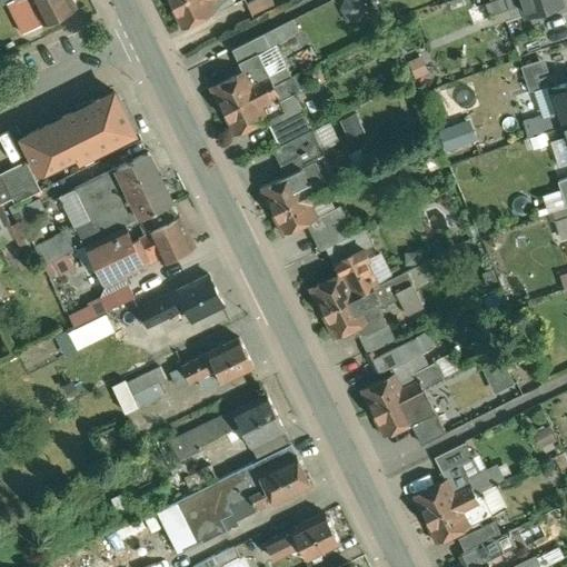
[(15,0),(8,3),(22,35),(75,9),(70,0),(15,0)]
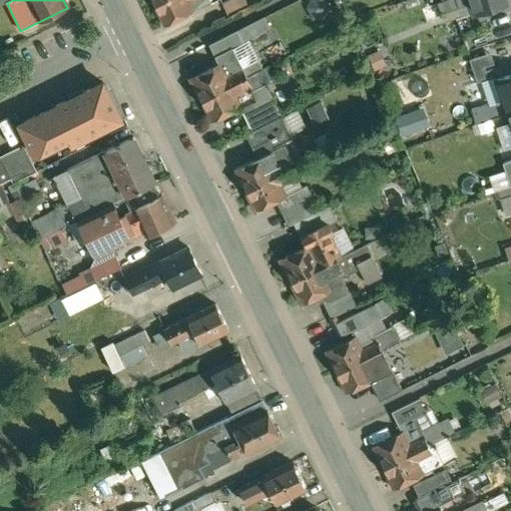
[(207,0),(165,0),(153,6),(164,28),(210,4),(207,0)]
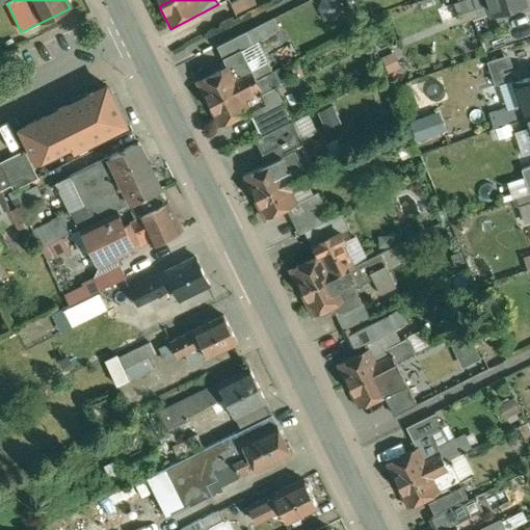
[(458,0),(459,3),(468,0),(470,0),(474,10),(486,6),(484,0),(458,0)]
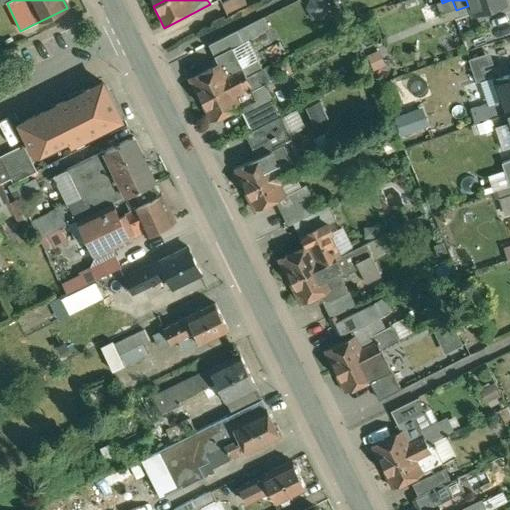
[(507,0),(466,0),(468,6),(472,16),(508,4),(507,0)]
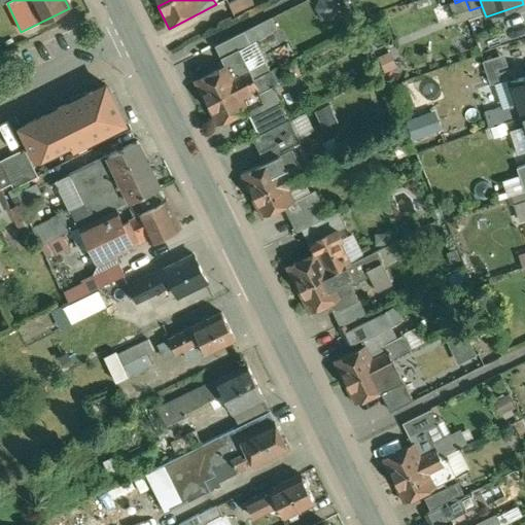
[(269,21),(243,33),(249,46),(254,44),(275,33),(269,21)]
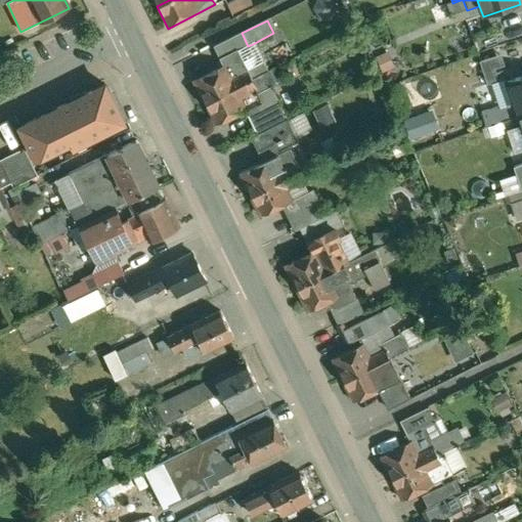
[(462,23),(441,31),(448,48),(469,40),(462,23)]
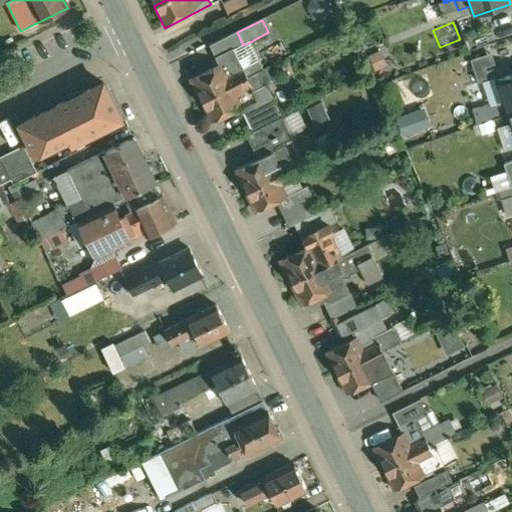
[(237,32),(209,46),(214,58),(232,49),(232,50),(243,45),(237,32)]
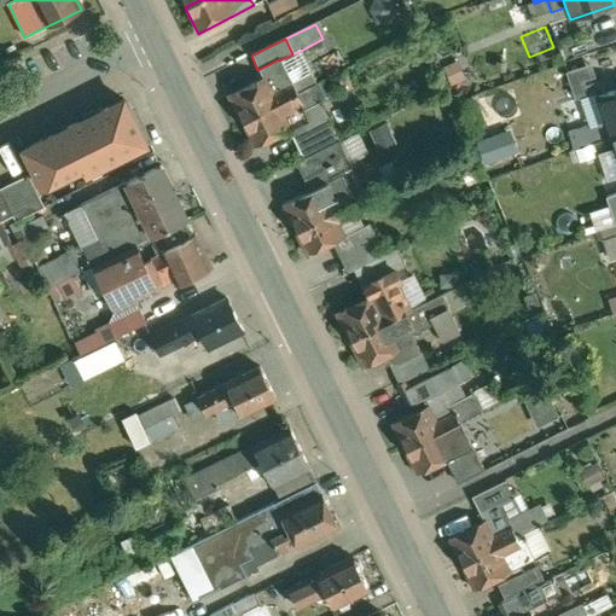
[(292,54),(279,60),(297,96),(315,86),(311,75),(309,75),(298,52),(292,54)]
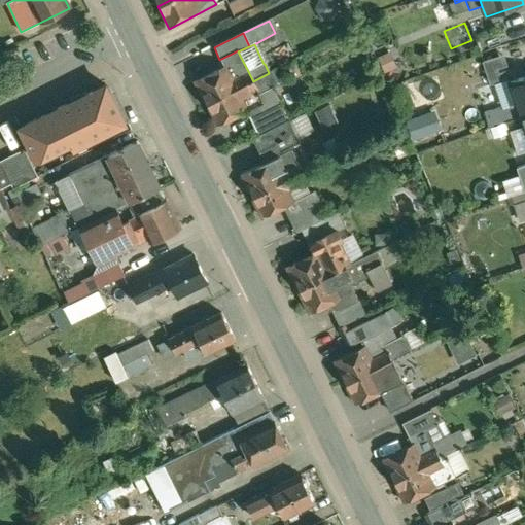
[(238,50),(219,60),(223,68),(195,82),(205,105),(236,90),(252,81),(253,81),(238,51),(238,50)]
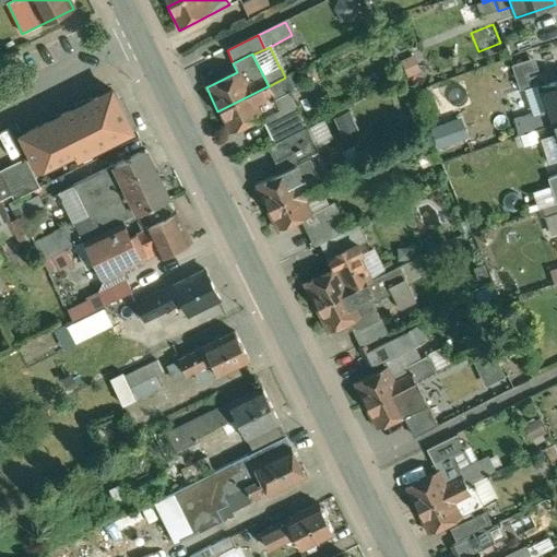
[(556,83),(540,90),(547,113),(552,126),(556,123),(556,83)]
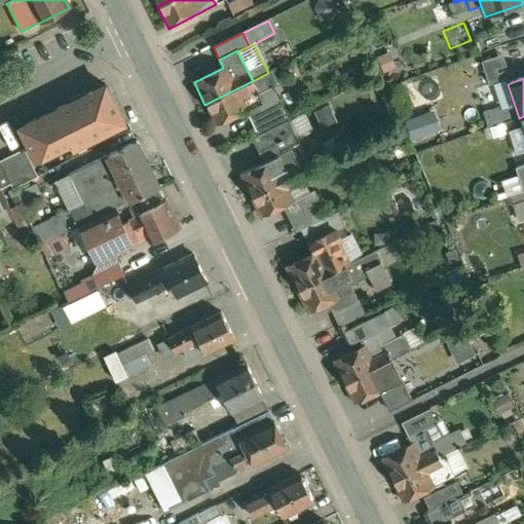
[(252,81),(235,89),(240,98),(255,90),(256,89),(252,81)]
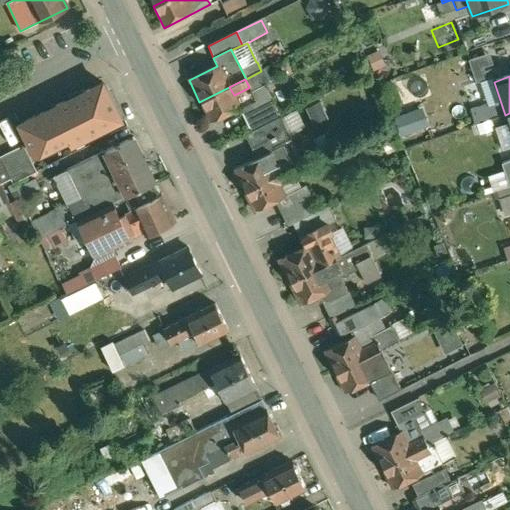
[(264,86),(251,93),(254,101),(239,109),(250,133),(280,118),(264,85),(263,86),(264,86)]
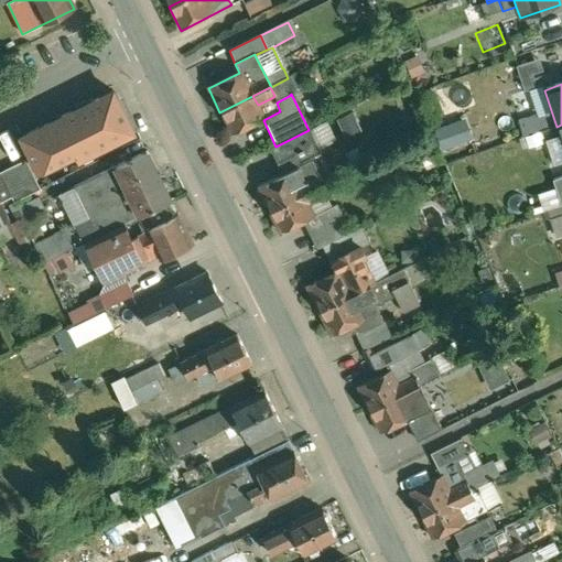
[(252,96),(219,112),(231,136),(263,120),(280,111),(277,103),(273,97),(258,105),(252,96)]
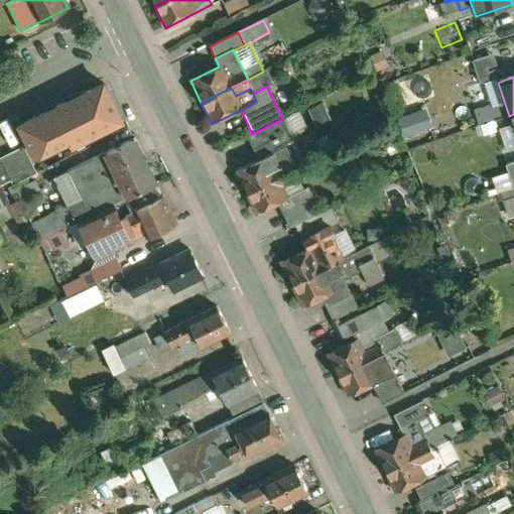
[(99,89),(56,108),(72,139),(75,145),(121,123),(119,119),(122,115),(120,109),(113,107),(106,91),(105,91),(99,89)]
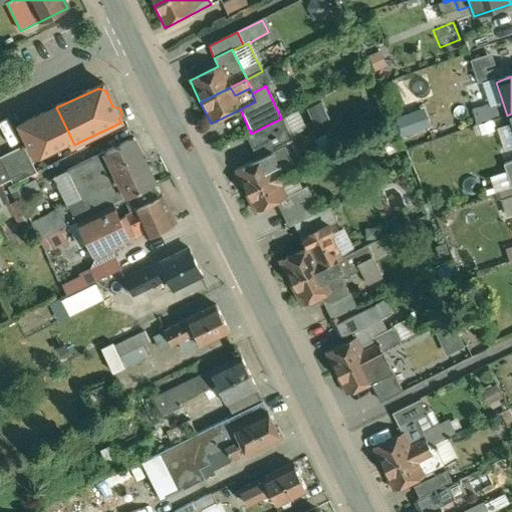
[(503,103),(488,108),(492,120),(507,115),(503,103)]
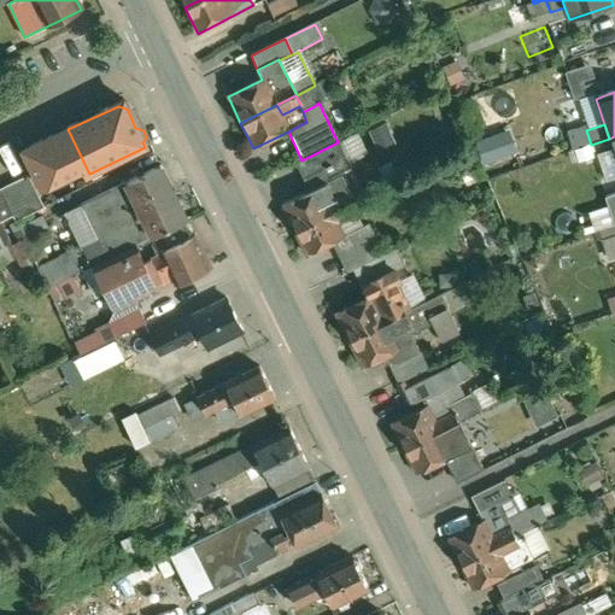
[(68,129),(24,150),(41,187),(86,167),(68,129)]
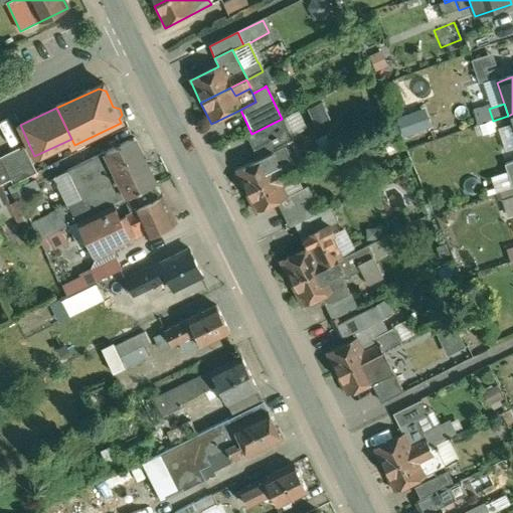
[(508,116),(493,121),(497,133),(512,127),(508,116)]
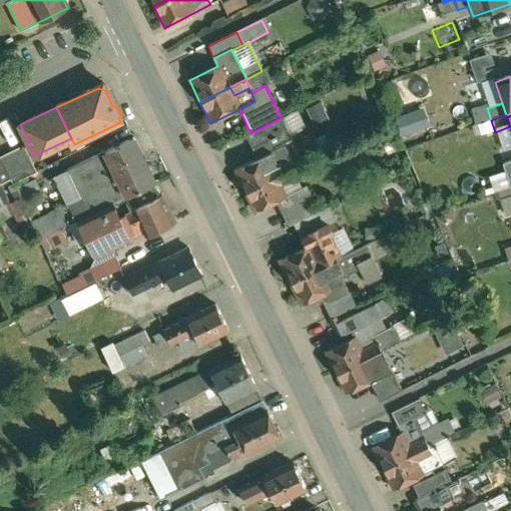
[(250,133),(244,136),(257,159),(233,170),(244,192),(290,170),(292,169),(288,161),(292,159),(285,144),(292,140),(281,118),(250,133)]
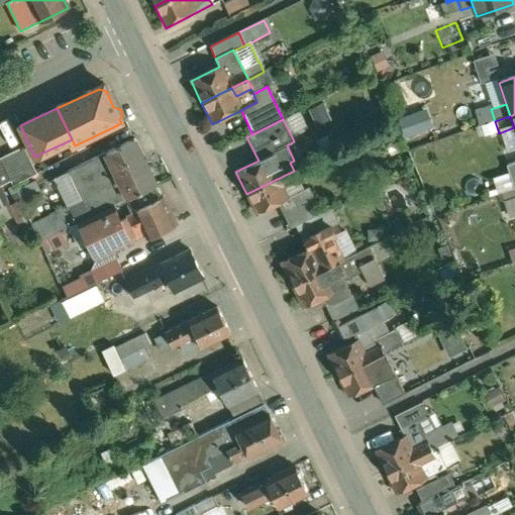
[(134,139),(68,172),(82,202),(90,218),(153,187),(157,185),(134,139)]
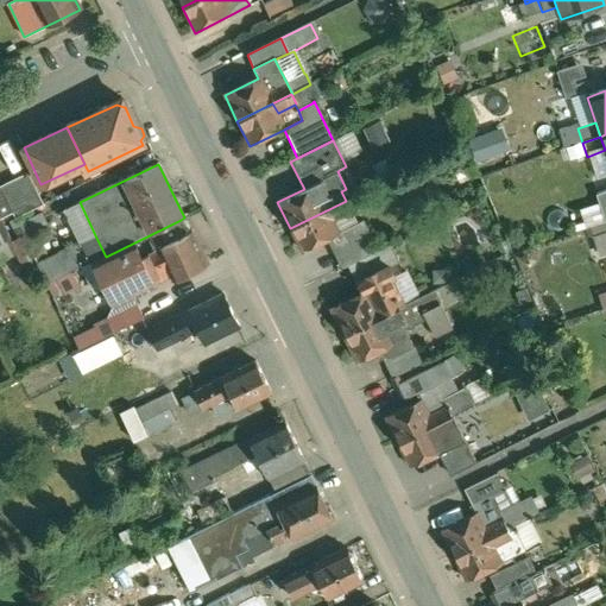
[(27,175),(0,188),(0,191),(12,215),(14,220),(43,206),(27,175)]
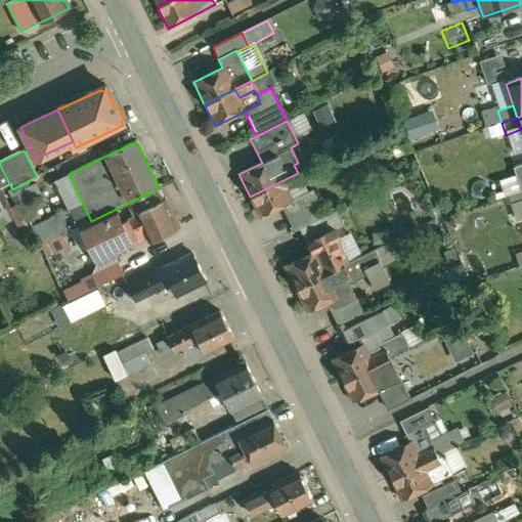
[(10,185),(0,165),(0,190),(10,185)]
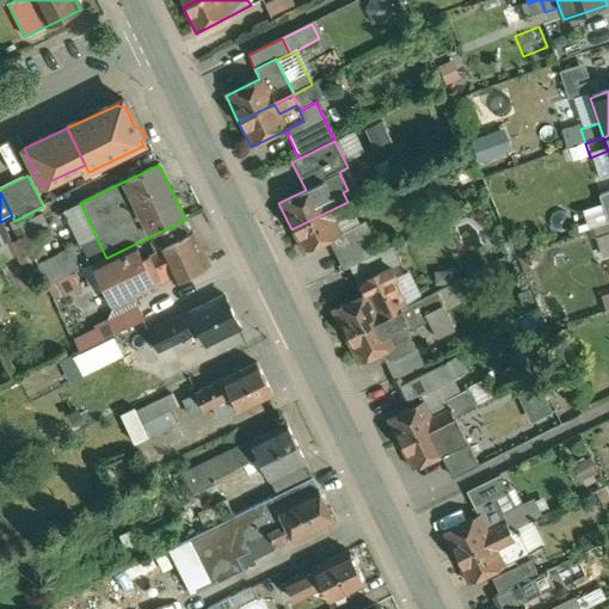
[(345,203),(291,229),(305,254),(331,243),(340,238),(340,235),(333,221),(351,213),(345,203)]
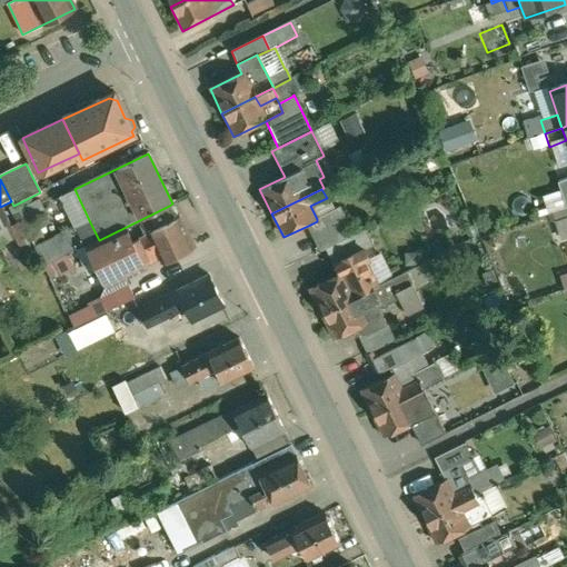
[(327,198),(310,206),(317,219),(334,211),(327,198)]
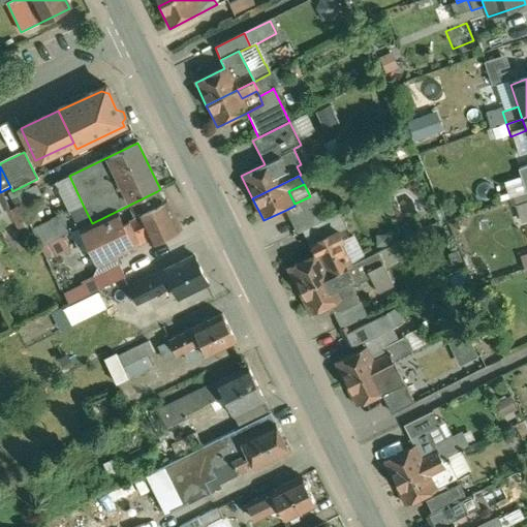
[(92,223),(80,228),(97,266),(131,249),(128,244),(147,236),(150,243),(180,228),(166,202),(163,204),(157,191),(92,223)]
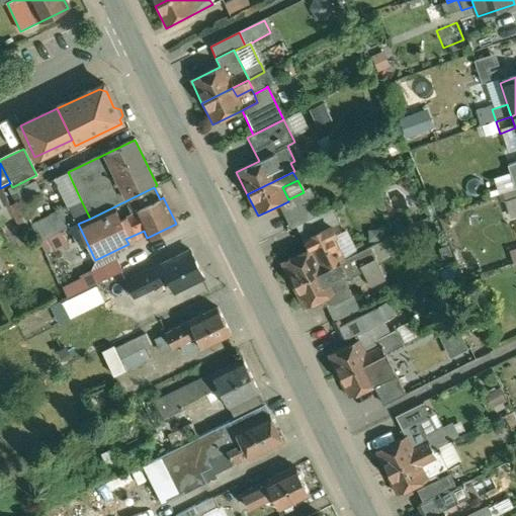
[(0,188),(0,225),(14,218),(10,207),(0,188)]
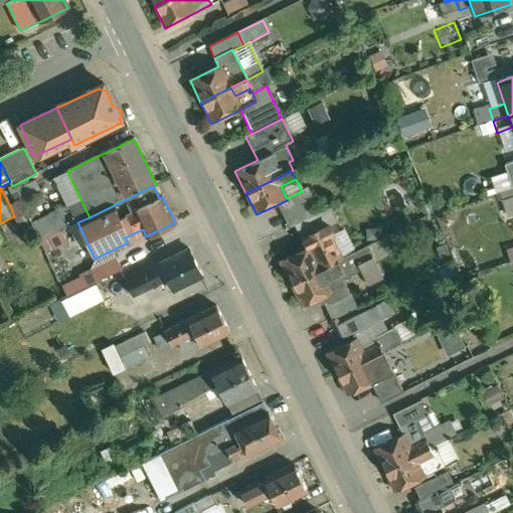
[(302,191),(287,198),(287,200),(279,204),(291,228),(294,226),(319,213),(307,188),(302,191)]
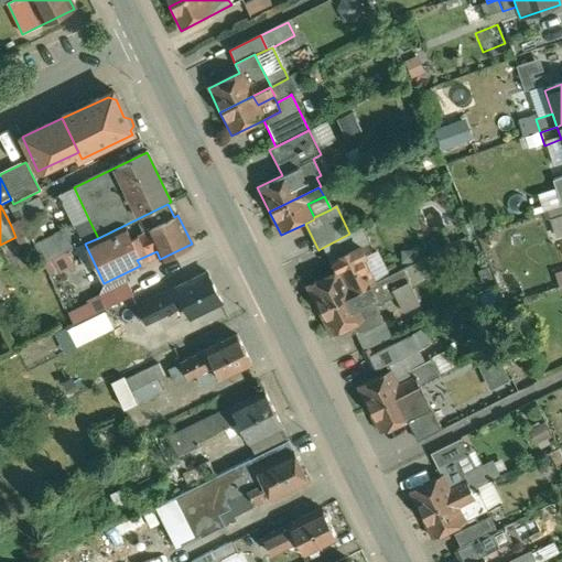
[(561,217),(551,222),(557,238),(561,236),(561,217)]
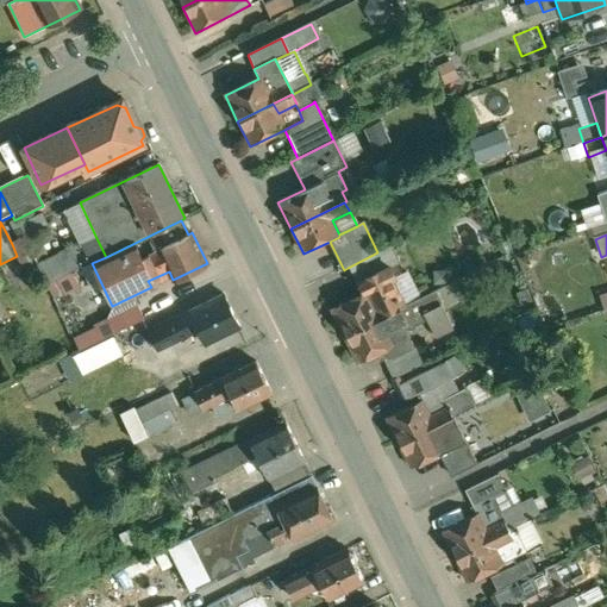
[(97,238),(37,267),(47,286),(72,274),(92,263),(106,257),(97,238)]
